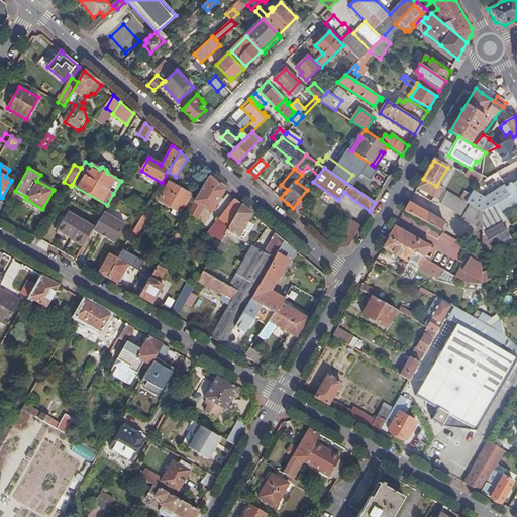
[(482,176),(471,169),(467,176),(478,183),(482,176)]
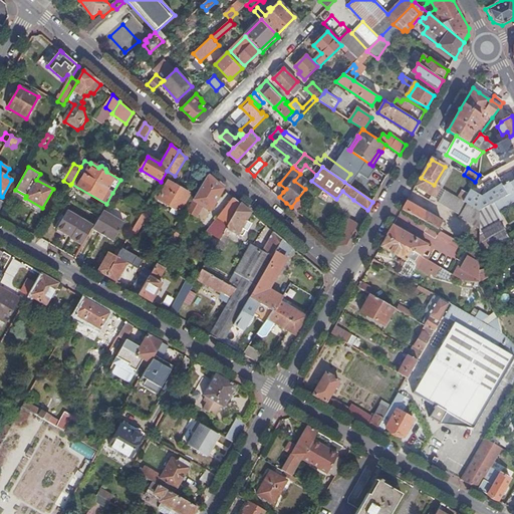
[(294,181),(305,189),(308,186),(300,179),(302,176),(300,174),(294,181)]
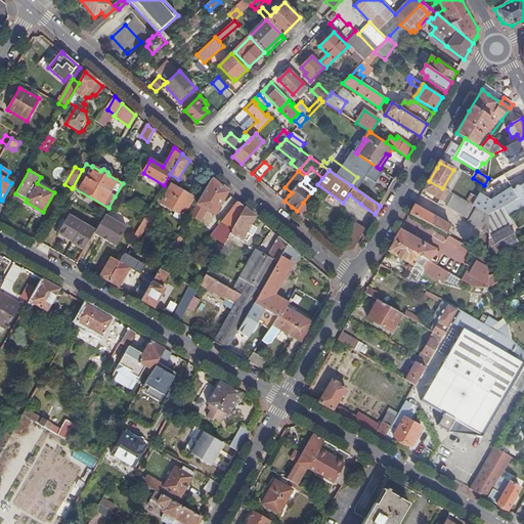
[(214,213),(226,191),(212,179),(198,204),(214,213)]
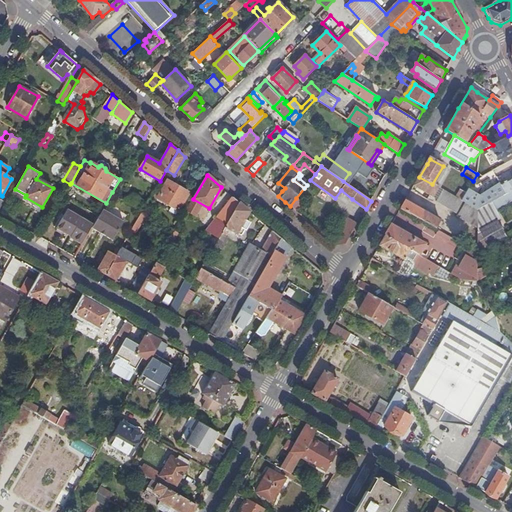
[(432,184),(419,177),(413,187),(437,200),(436,202),(458,214),(457,216),(476,227),(476,209),(461,201),(456,198),(432,184)]
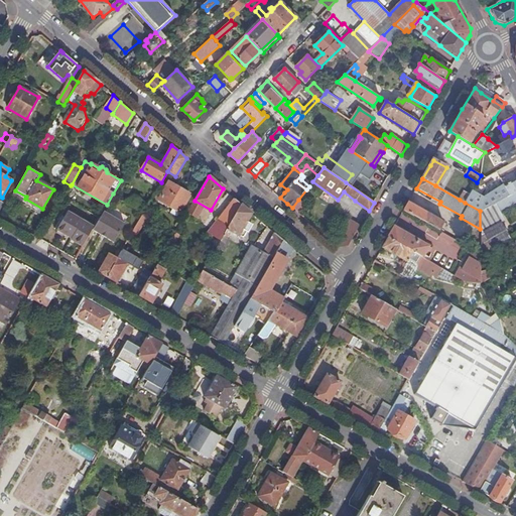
[(515,178),(504,185),(504,184),(497,188),(490,194),(491,195),(489,196),(491,199),(486,202),(492,205),(515,191),(515,178)]
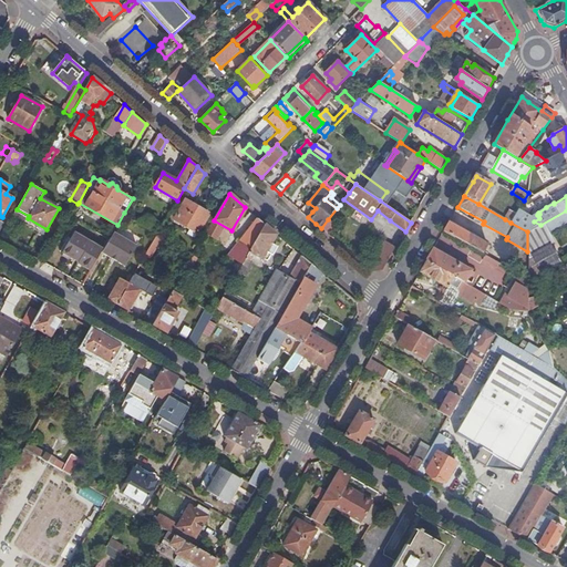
[(208,214),(186,200),(175,219),(198,233),(208,214)]
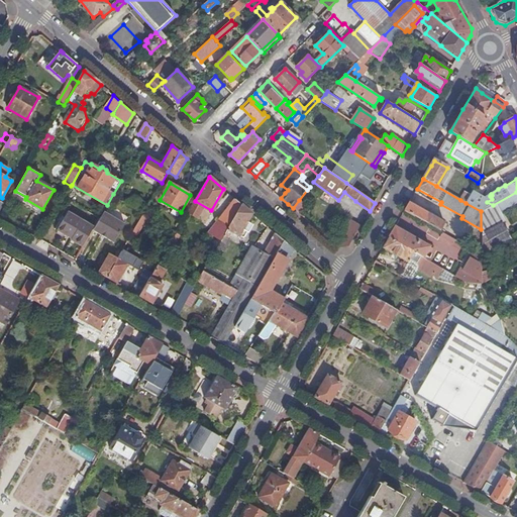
[(281,185),(278,188),(285,193),(288,190),(281,185)]
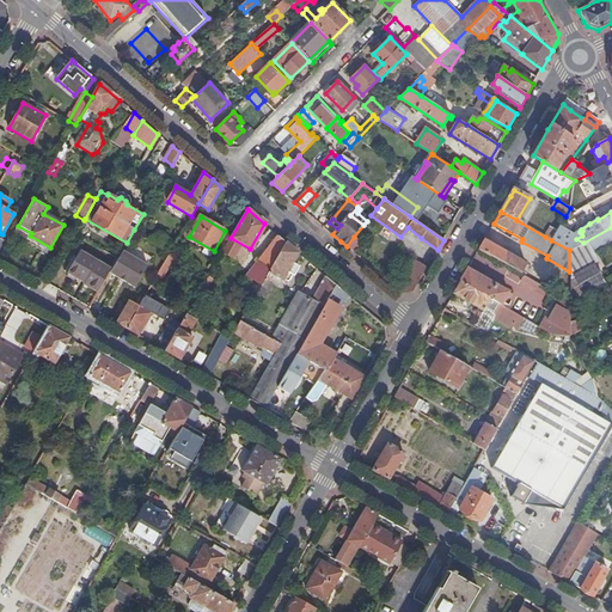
[(551,240),(560,226),(557,225),(554,230),(551,228),(545,237),(551,240)]
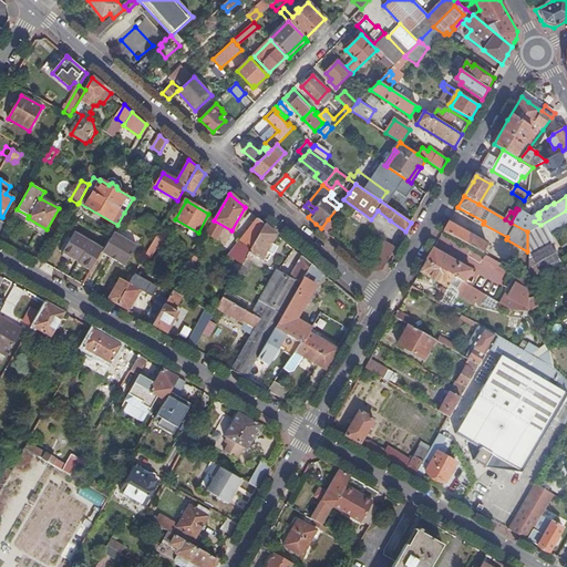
[(524,212),(519,209),(518,209),(511,223),(527,232),(540,225),(534,222),(522,214),(524,212)]
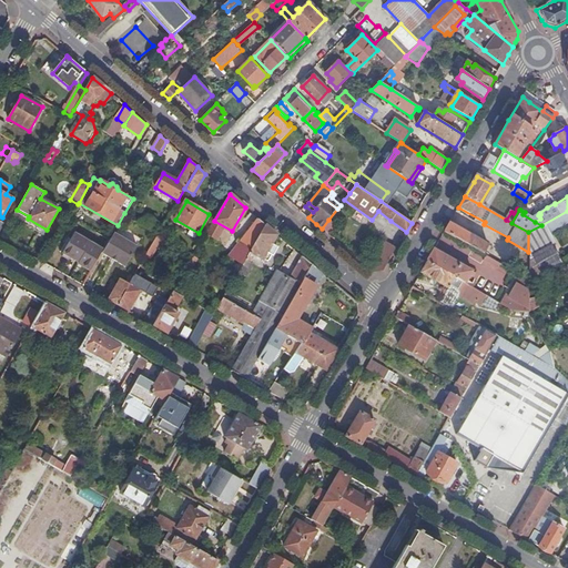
[(245,261),(266,225),(259,219),(232,253),(245,261)]
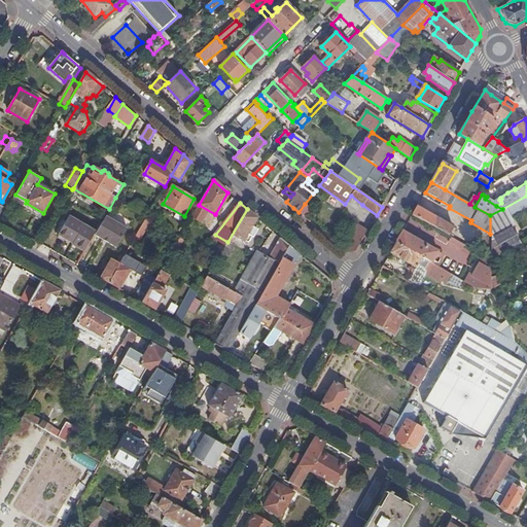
[(305,204),(299,212),(305,218),(312,209),(305,204)]
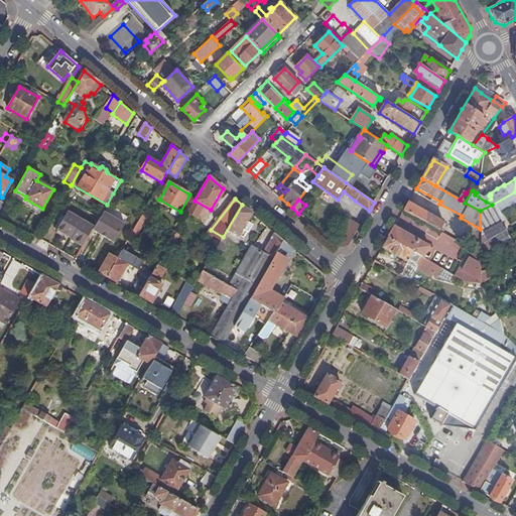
[(144,212),(147,207),(141,203),(137,209),(144,213),(144,212)]
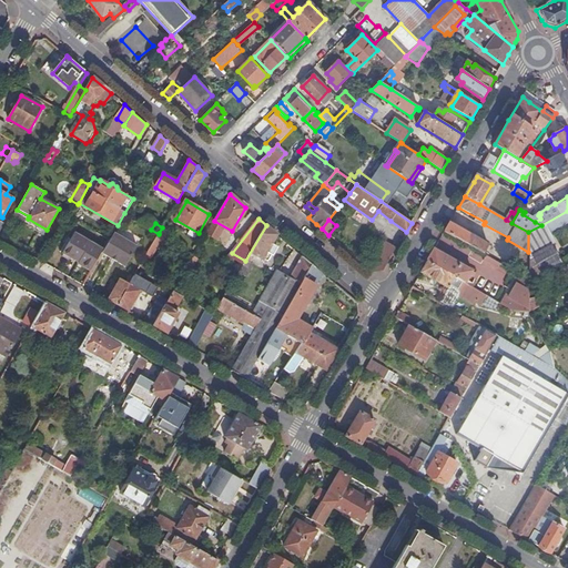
[(492,247),(449,223),(444,232),(480,253),(483,254),(485,251),(488,253),(492,247)]
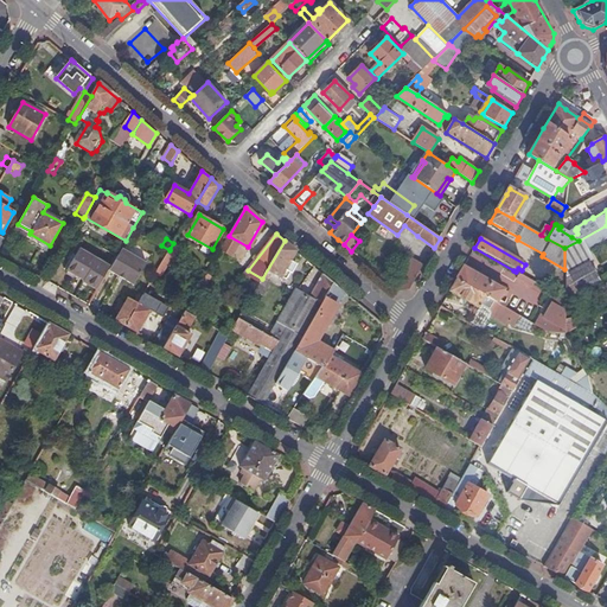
[(291,260),(296,250),(285,241),(262,279),(255,291),(263,294),(270,282),(268,280),(273,272),(281,276),(282,275),(287,279),(291,272),(292,273),(298,263),(291,260)]
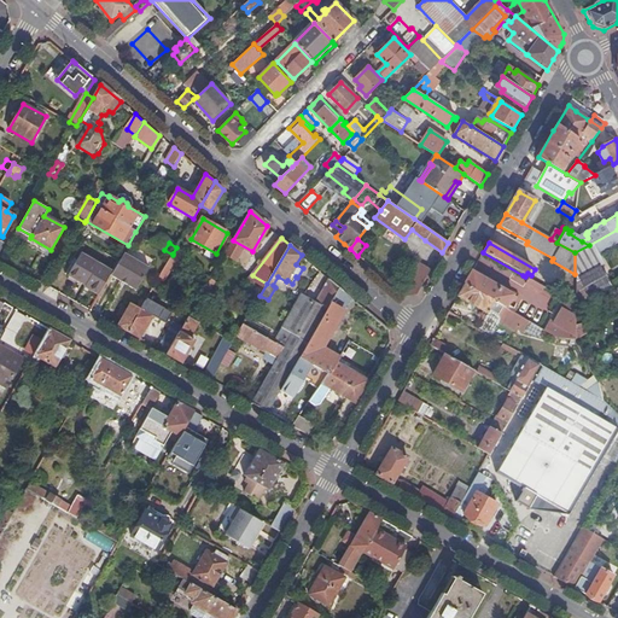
[(123,252),(111,275),(136,290),(150,268),(123,252)]
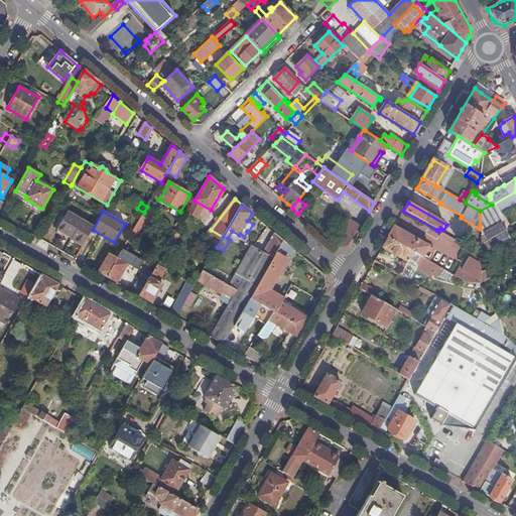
[(138,235),(148,217),(146,216),(143,215),(133,232),(138,235)]
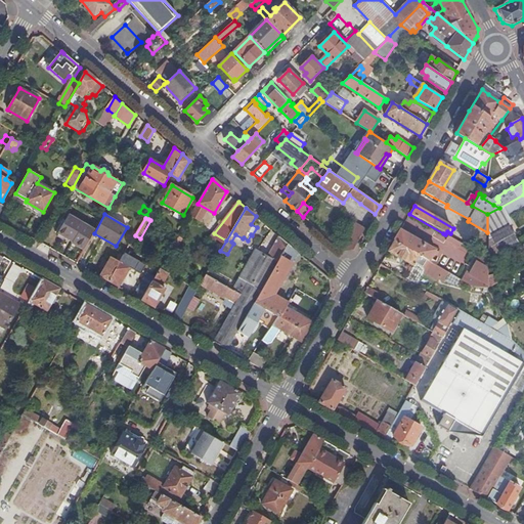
[(509,224),(488,235),(487,247),(505,235),(501,230),(509,226),(509,224)]
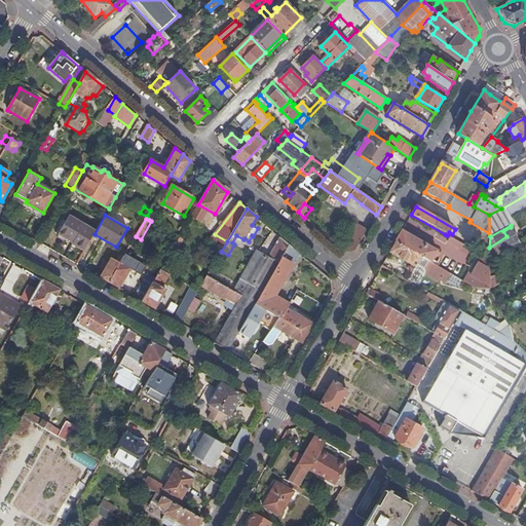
[(352,233),(343,250),(345,252),(357,251),(368,230),(362,226),(357,234),(352,233)]
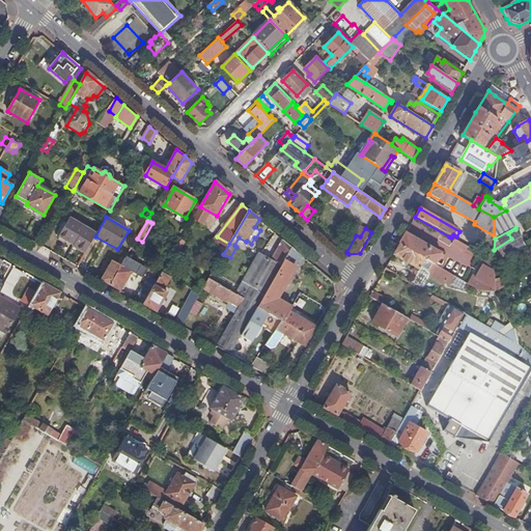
[(184,235),(185,232),(179,229),(175,235),(175,236),(180,240),(184,235)]
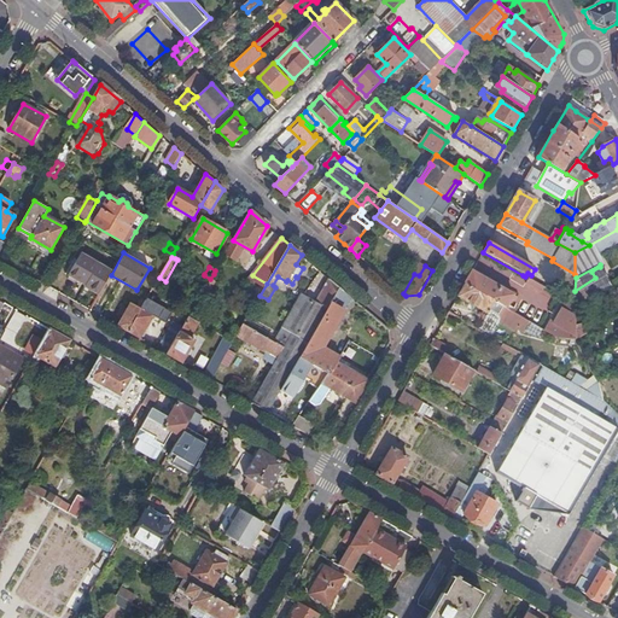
[(575,291),(576,305),(612,286),(600,267),(592,272),(595,278),(575,291)]
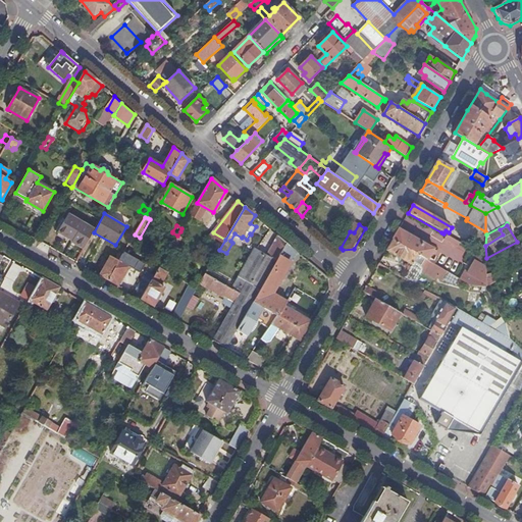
[(470,286),(485,288),(485,270),(486,258),(444,233),(441,232),(432,250),(399,230),(393,241),(417,255),(418,256),(425,260),(447,272),(458,279),(470,286)]
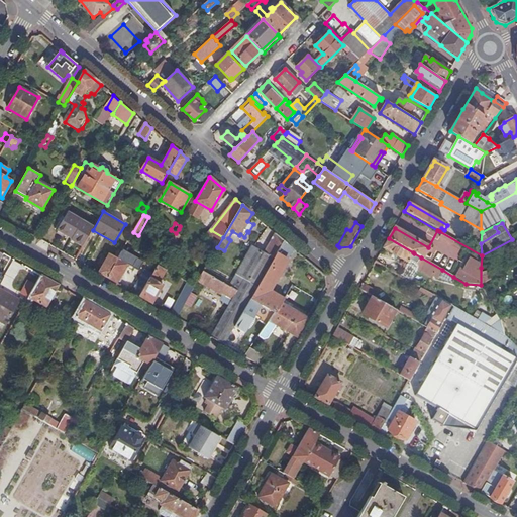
[(181,230),(179,229),(176,233),(168,248),(174,252),(182,237),(179,235),(181,230)]
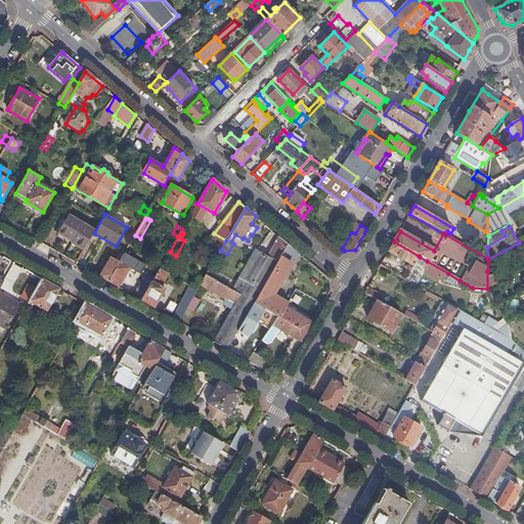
[(281,257),(289,244),(279,236),(275,245),(268,257),(258,250),(255,249),(236,281),(211,267),(206,275),(255,303),(281,257)]
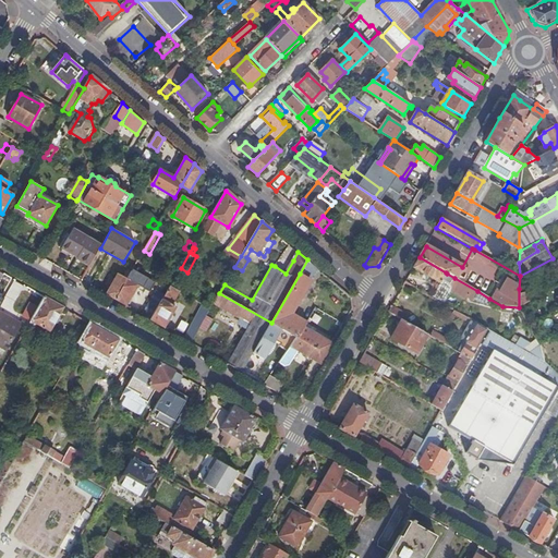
[(286,274),(293,261),(281,253),(275,266),(286,274)]
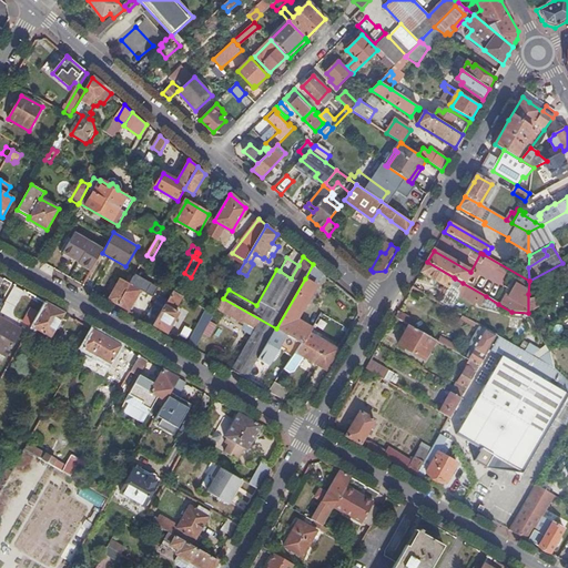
[(454,277),(427,262),(421,274),(447,288),(454,277)]
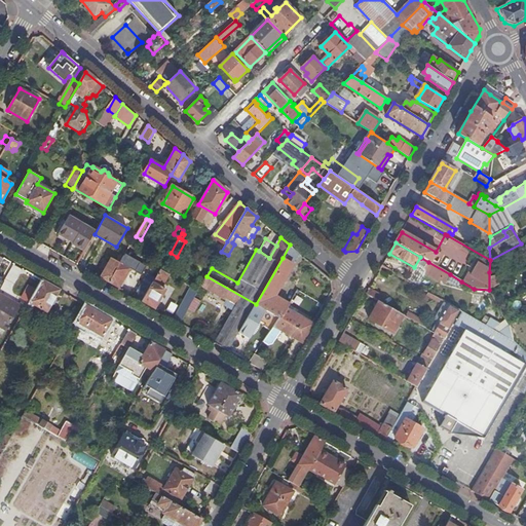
[(279,317),(307,334),(313,324),(287,307),(290,303),(276,295),(293,267),(292,266),(299,253),(290,245),(283,258),(256,304),(279,317)]
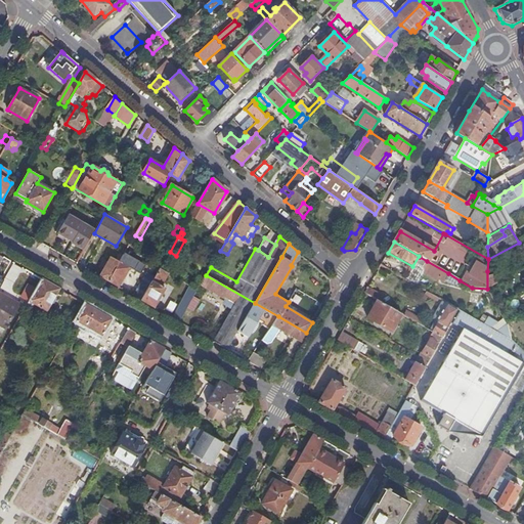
[(75,247),(69,258),(77,263),(83,252),(75,247)]
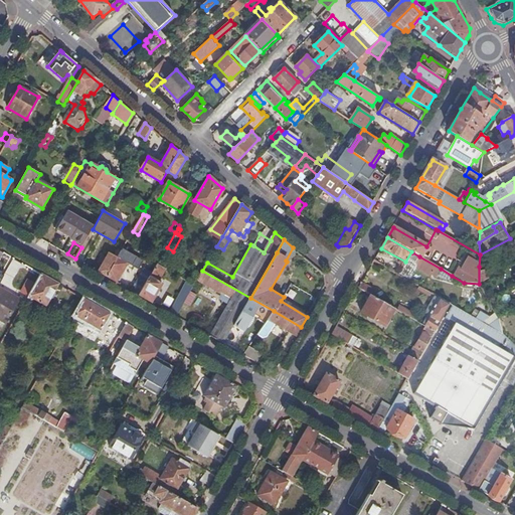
[(121,251),(107,277),(117,283),(128,264),(126,263),(127,261),(125,260),(124,262),(122,260),(126,253),(125,252),(126,250),(123,248),(121,251)]
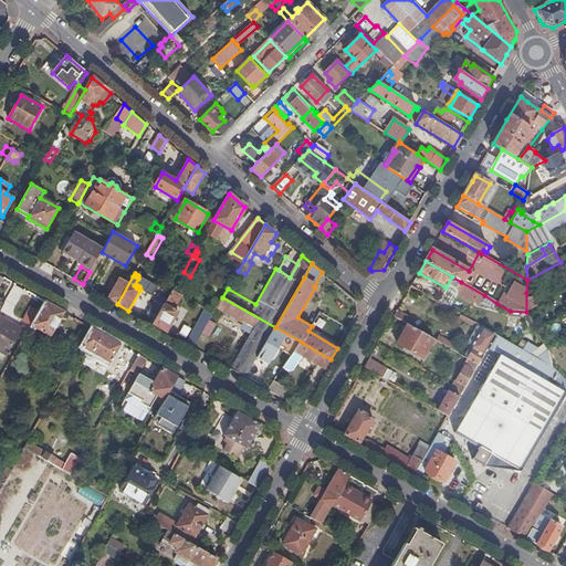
[(112,291),(107,299),(117,304),(133,276),(130,275),(126,282),(119,278),(116,284),(113,282),(108,290),(112,291)]
